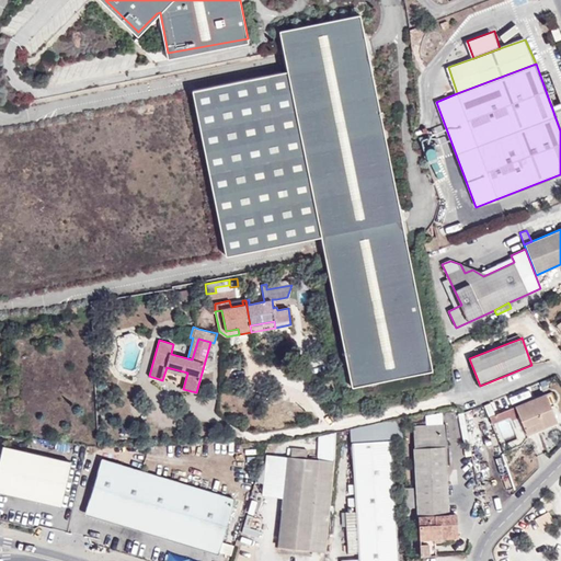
[(515,407),(519,416),(527,434),(558,421),(547,393),(515,407)]
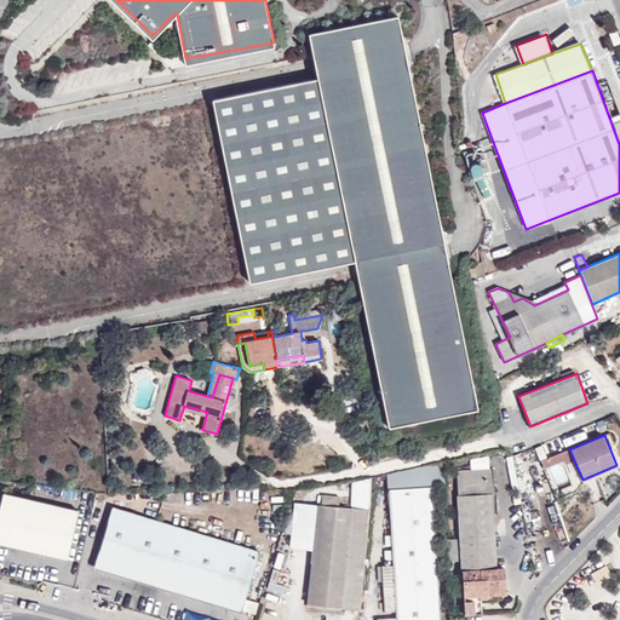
[(384,451),(399,448),(397,437),(383,440),(384,451)]
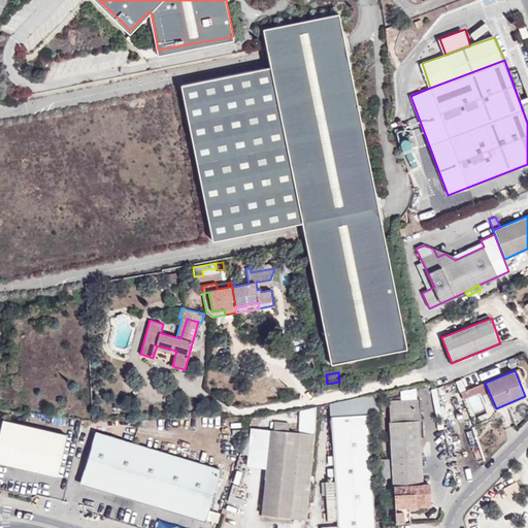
[(482,395),(489,392),(485,383),(461,392),(463,398),(480,392),(482,395)]
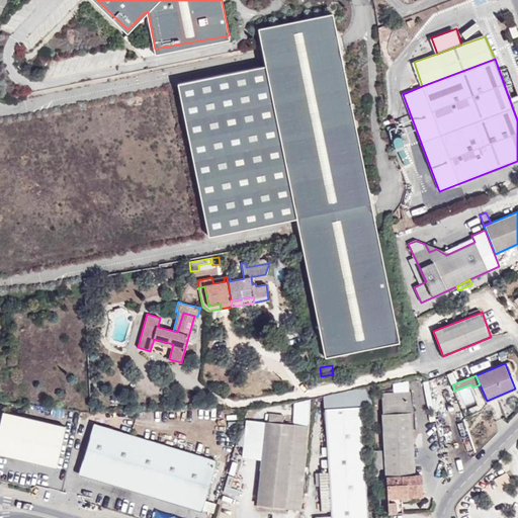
[(431,400),(439,398),(436,377),(427,381),(431,400)]
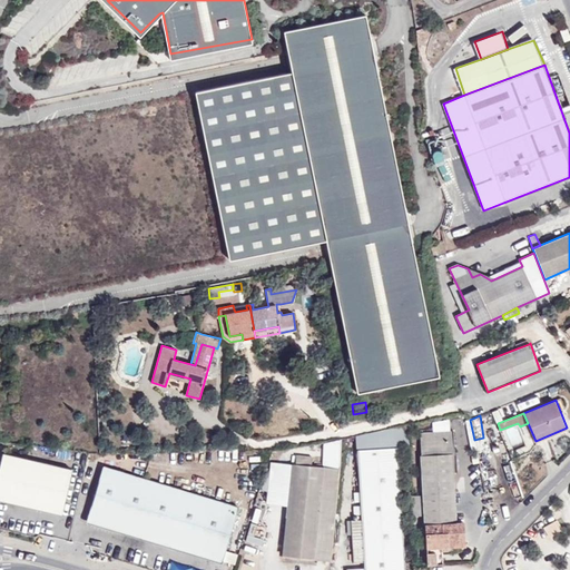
[(472,451),(477,450),(474,440),(470,420),(467,421),(472,451)]
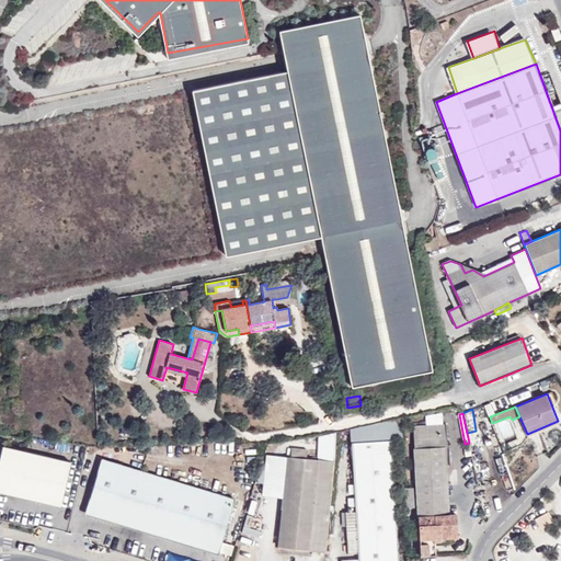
[(401,418),(351,427),(352,443),(391,441),(402,439),(401,418)]
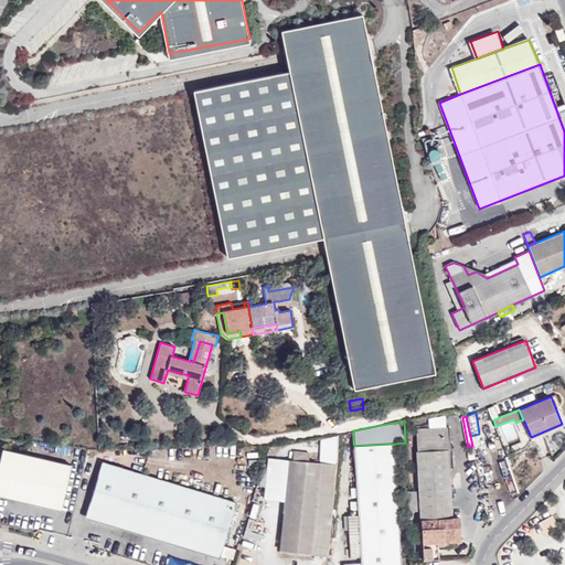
[(448,450),(450,449),(449,427),(416,429),(424,560),(439,558),(438,543),(460,542),(459,519),(451,519),(448,450)]
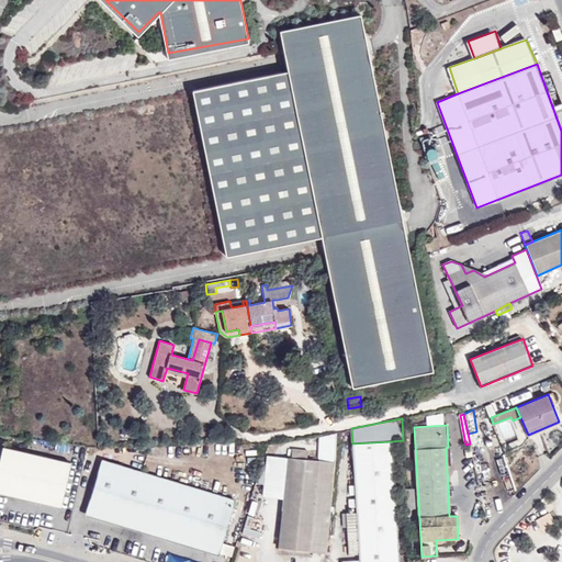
[(470,444),(471,449),(480,447),(476,431),(468,434),(470,444)]
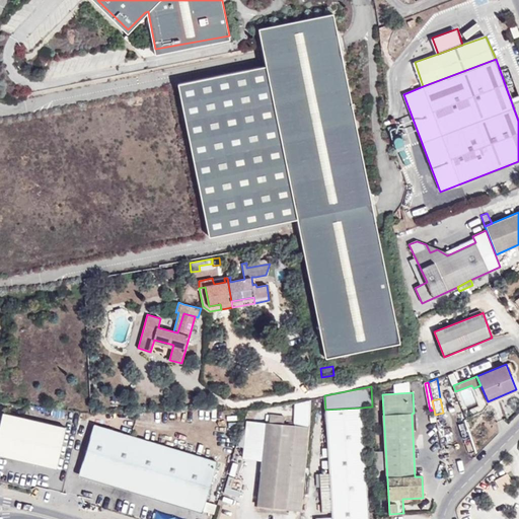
[(328,460),(329,468),(329,473),(319,473),(321,511),(331,511),(332,517),(315,518),(368,518),(362,408),(325,410),(327,448),(328,456),(328,460)]
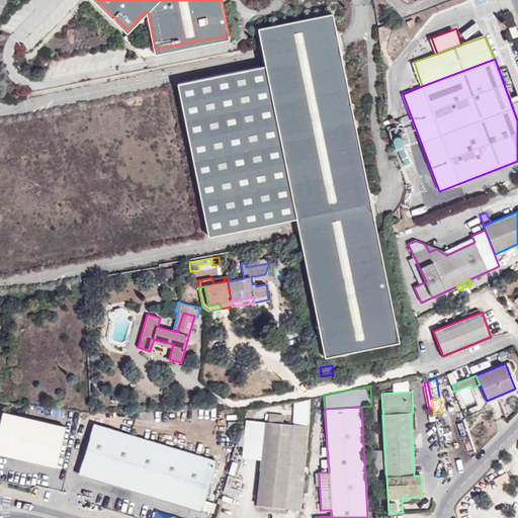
[(270,411),(270,418),(284,420),(284,413),(270,411)]
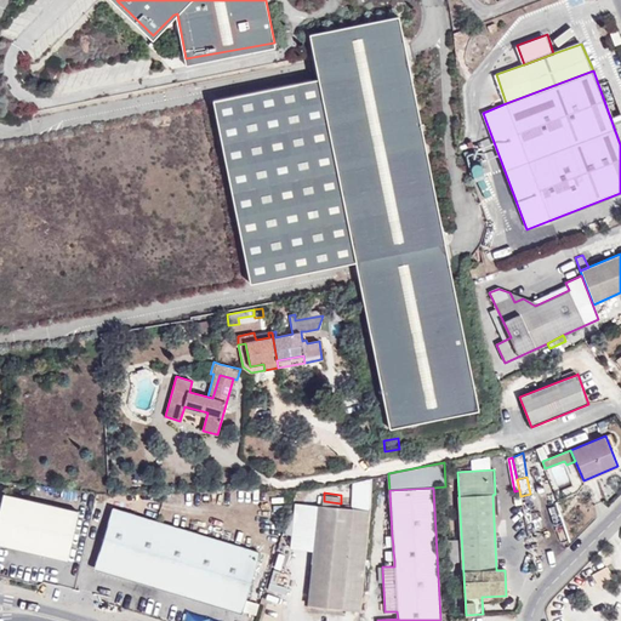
[(0,505),(0,545),(67,562),(78,512),(3,494),(0,505)]
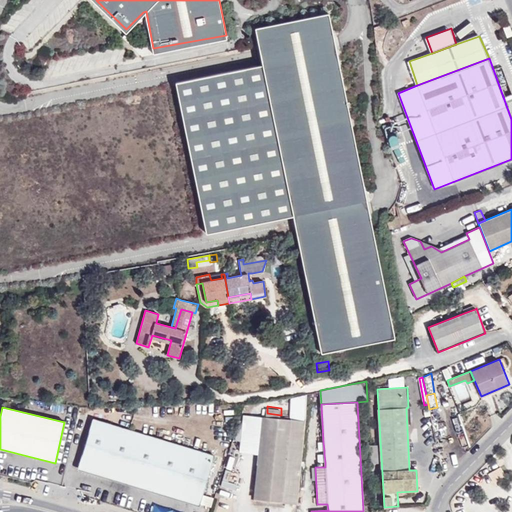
[(261,455),(265,417),(243,415),(239,453),(261,455)]
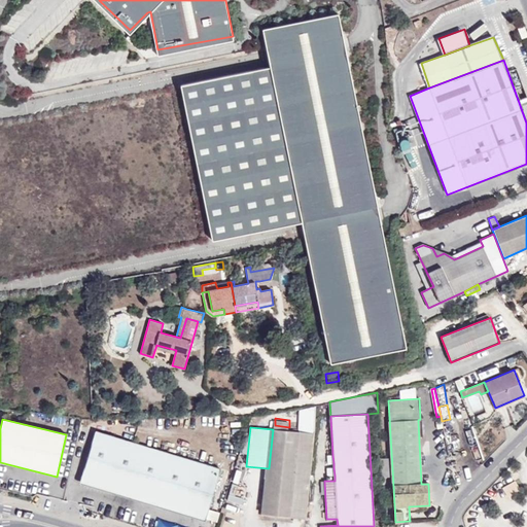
[(290,517),(300,431),(273,429),(269,468),(265,515),(290,517)]
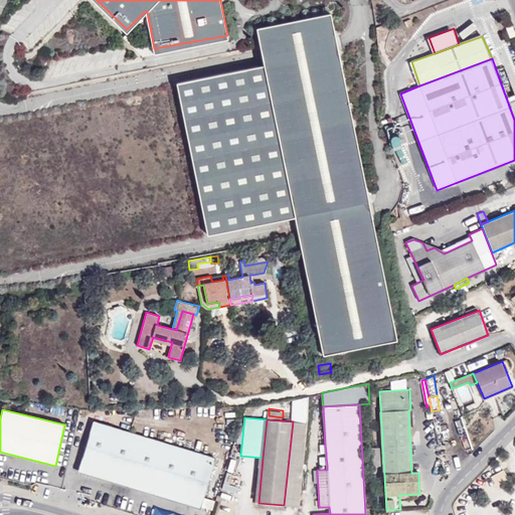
[(215,458),(94,421),(77,472),(199,508),(200,507),(203,497),(215,458)]
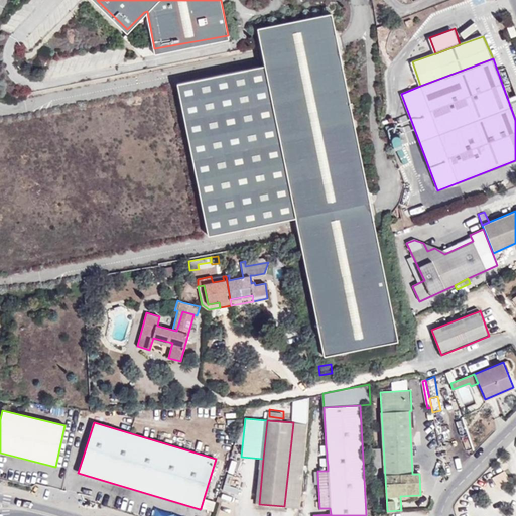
[(498,487),(509,480),(504,471),(492,478),(498,487)]
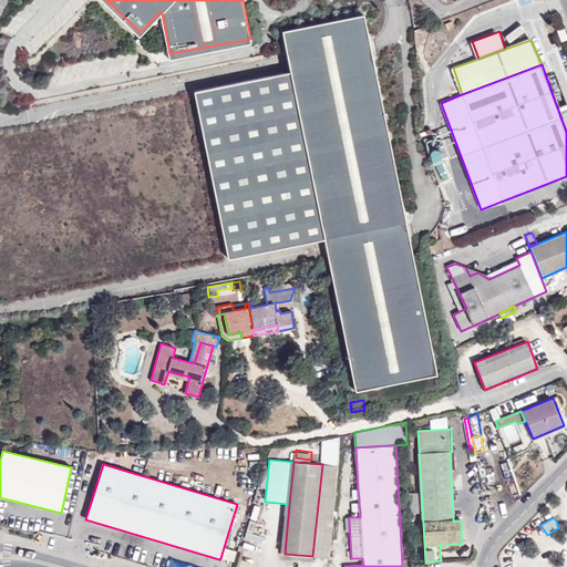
[(235,563),(238,552),(224,547),(220,558),(235,563)]
